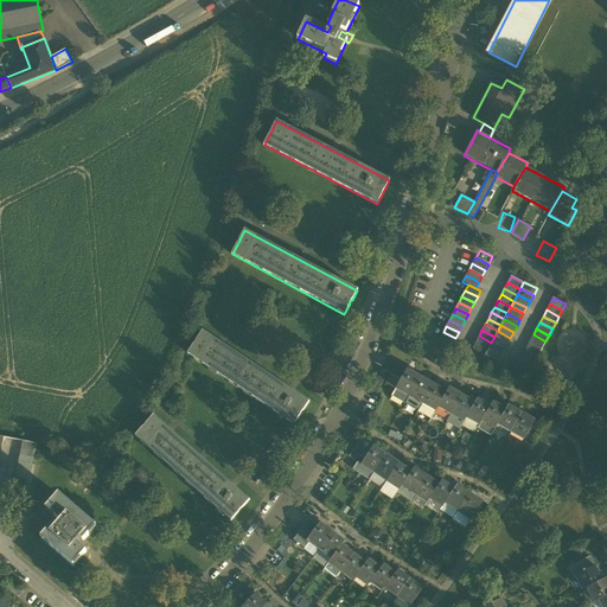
[(498,331),(494,337),(508,344),(510,338),(498,331)]
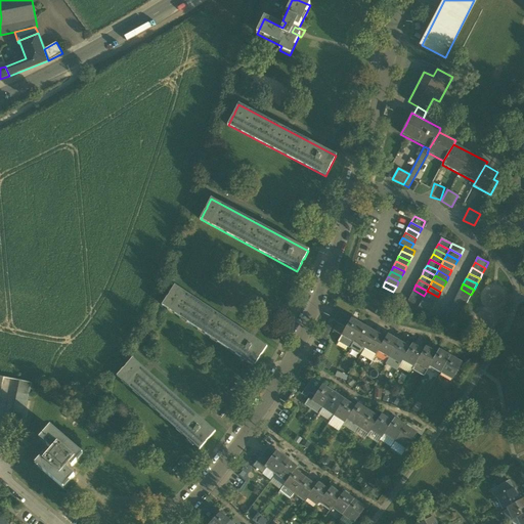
[(162,305),(254,366),(266,347),(175,287),(162,305)]
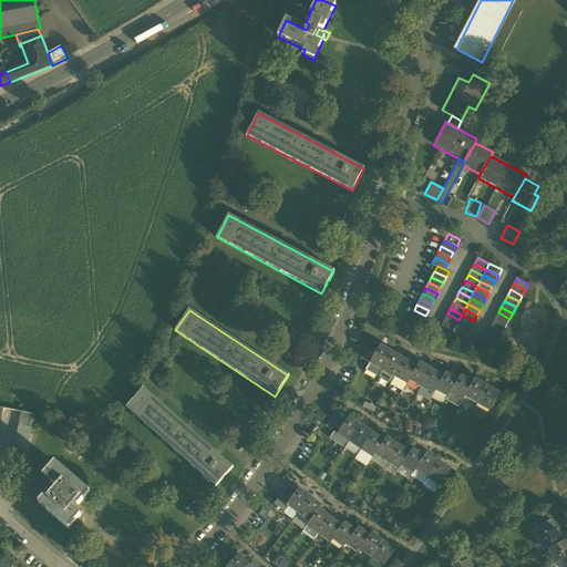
[(422,322),(425,316),(414,310),(411,316),(422,322)]
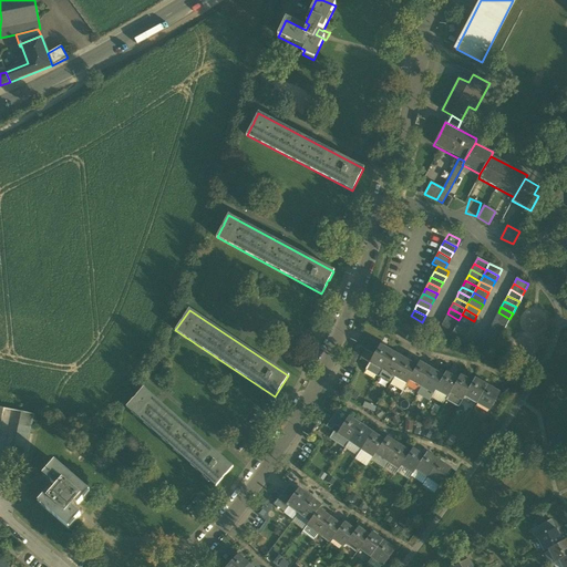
[(498,312),(495,318),(507,325),(509,319),(498,312)]
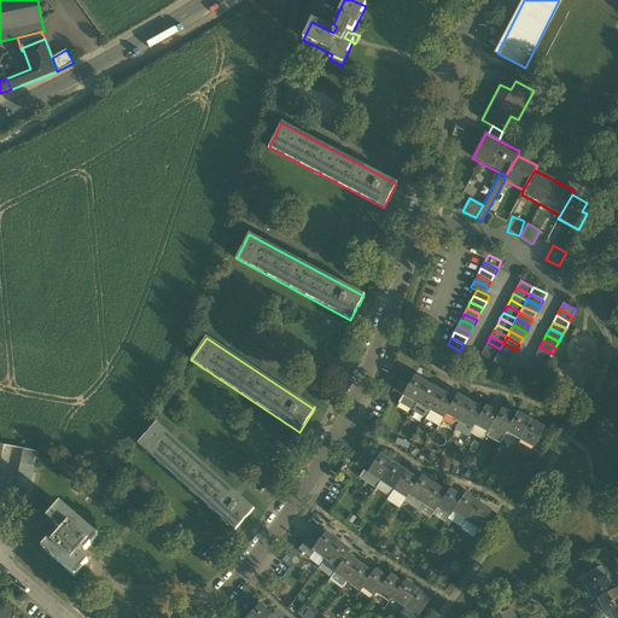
[(497,355),(500,349),(488,342),(484,348),(497,355)]
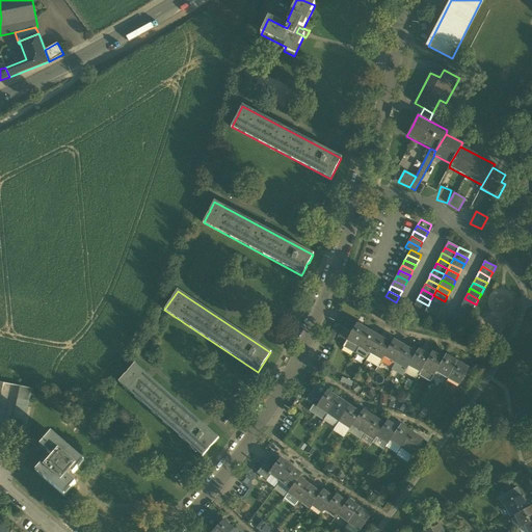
[(433,295),(430,300),(442,307),(445,301),(433,295)]
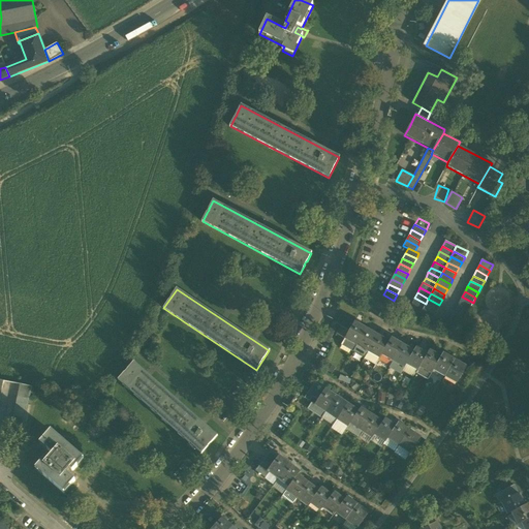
[(462,297),(459,302),(470,308),(473,303),(462,297)]
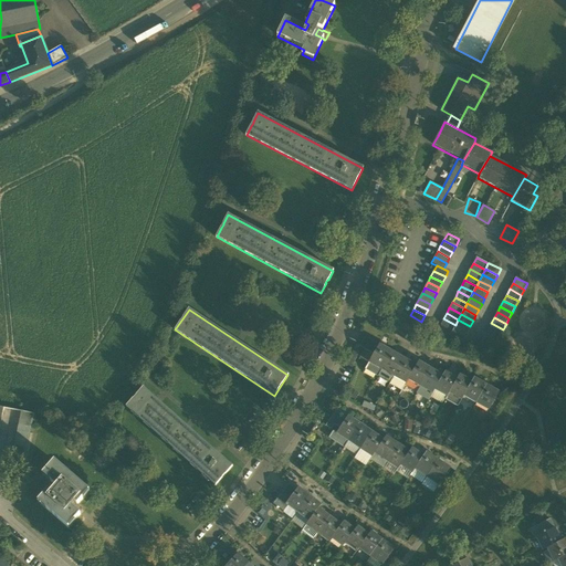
[(452,331),(456,325),(443,318),(440,324),(452,331)]
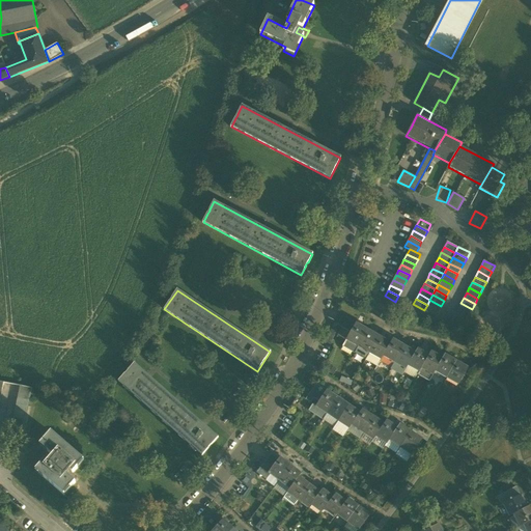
[(429,300),(427,305),(438,311),(441,306),(429,300)]
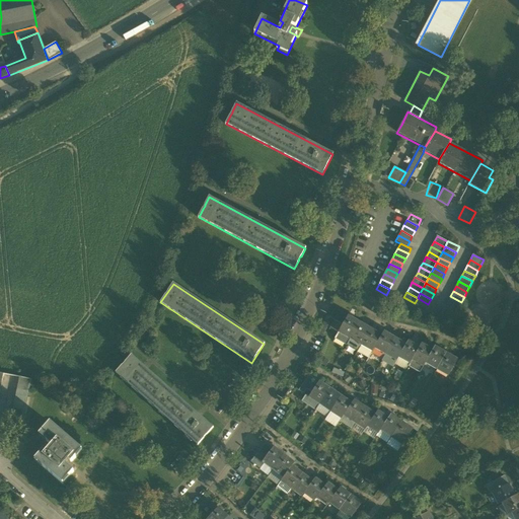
[(450,296),(448,301),(458,307),(461,302),(450,296)]
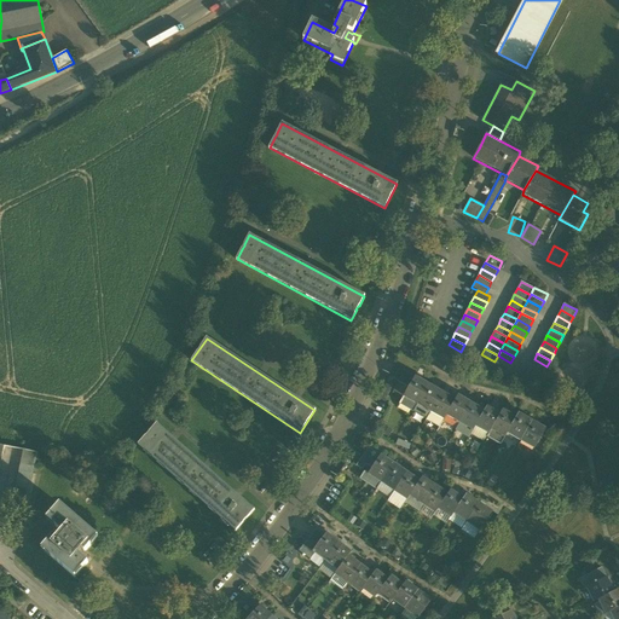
[(491,368),(495,362),(481,354),(479,362),(491,368)]
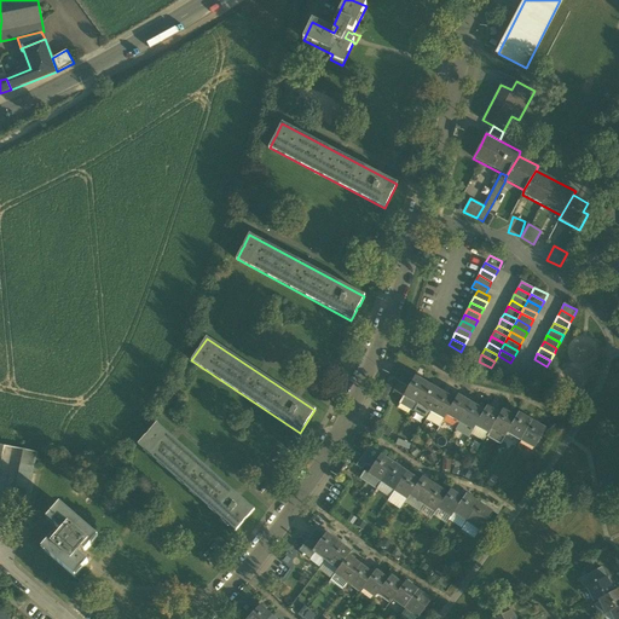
[(498,356),(495,362),(508,369),(510,363),(498,356)]
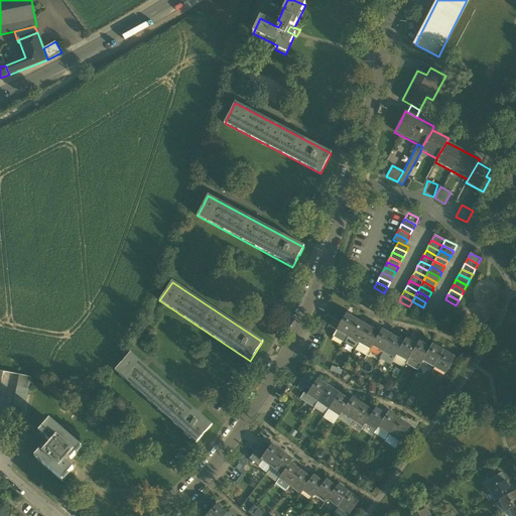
[(445,299),(442,304),(454,310),(456,305),(445,299)]
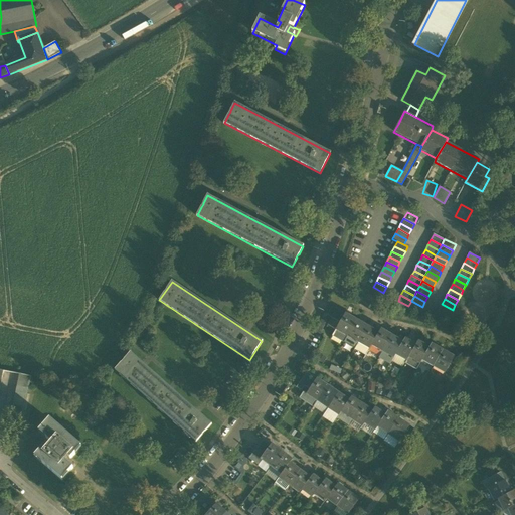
[(406,311),(408,306),(398,301),(395,306),(406,311)]
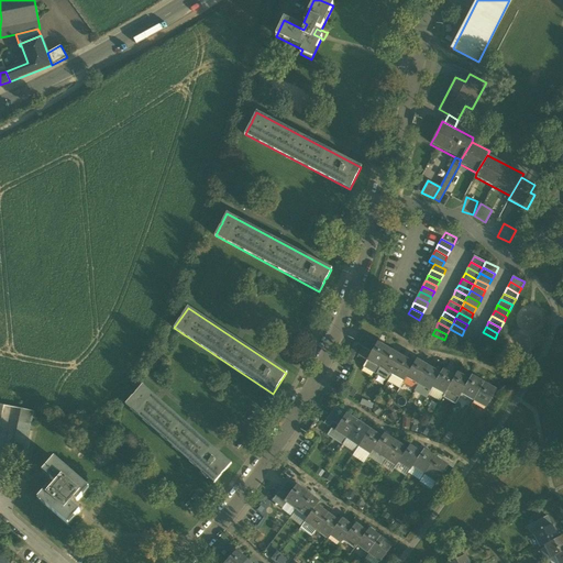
[(459,341),(462,335),(450,329),(446,334),(459,341)]
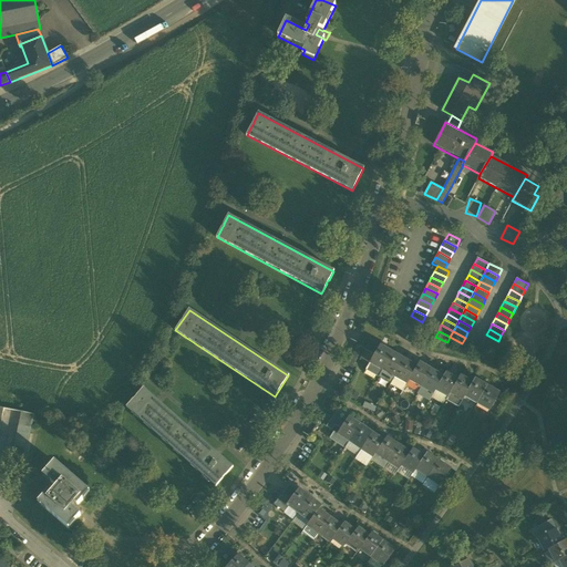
[(486,334),(484,340),(495,347),(498,341),(486,334)]
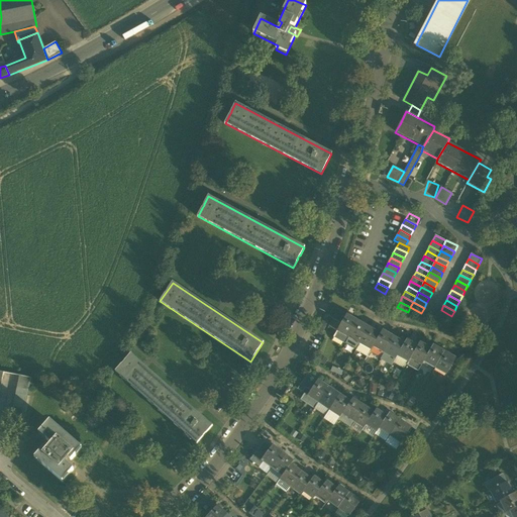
[(336,320),(341,323),(346,315),(346,314),(334,308),(329,317),(336,320)]
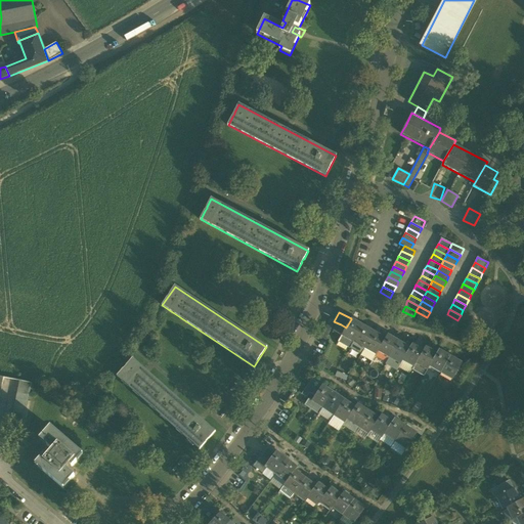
[(454,325),(457,320),(447,314),(444,320),(450,323),(454,325)]
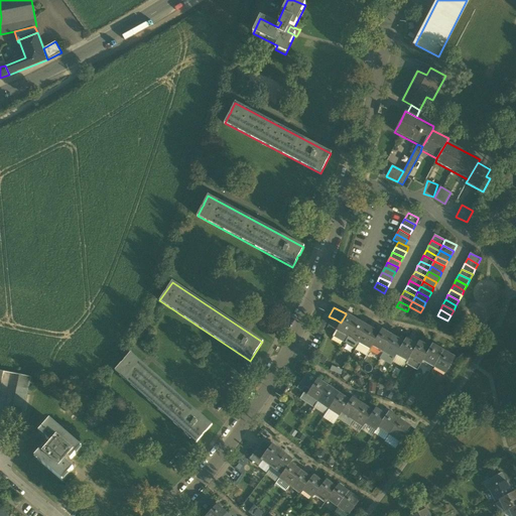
[(341,323),(337,331),(348,337),(357,320),(346,314),(341,323)]
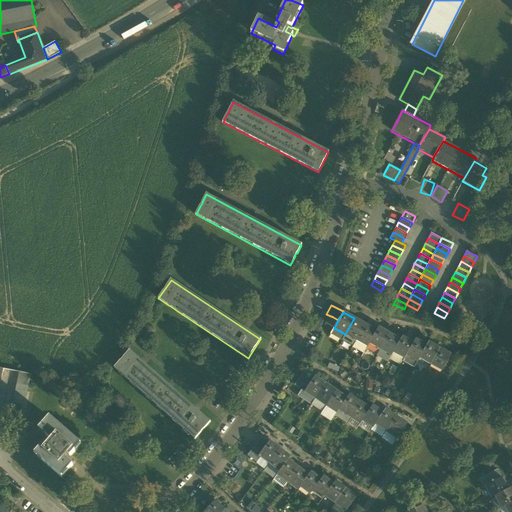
[(312,329),(317,332),(324,320),(319,317),(312,329)]
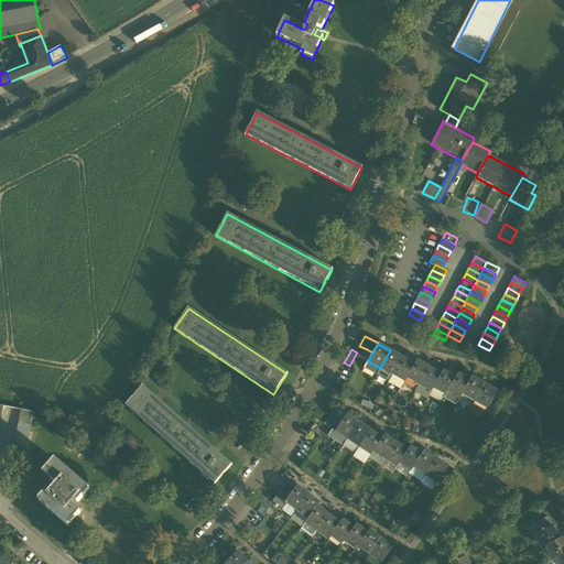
[(362,358),(368,361),(372,353),(367,349),(362,358)]
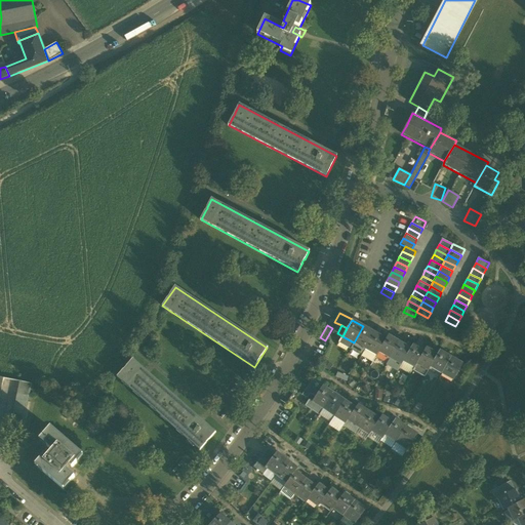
[(363,326),(354,342),(365,350),(374,332),(363,326)]
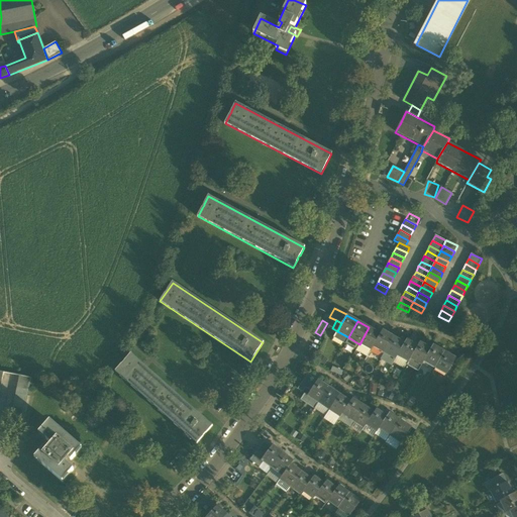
[(371,350),(373,346),(380,334),(369,327),(359,344),(371,350)]
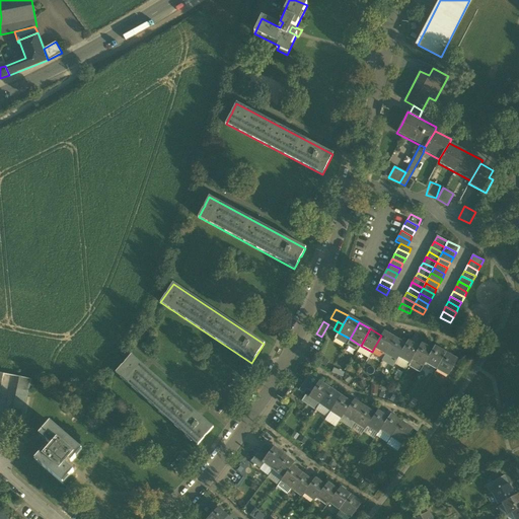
[(374,348),(385,355),(394,339),(383,331),(381,336),(374,348)]
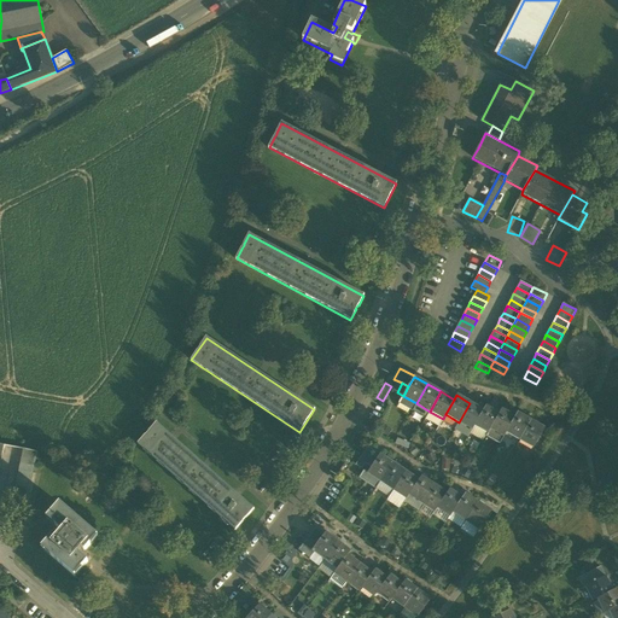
[(414,408),(417,403),(403,396),(398,403),(407,408),(408,404),(414,408)]
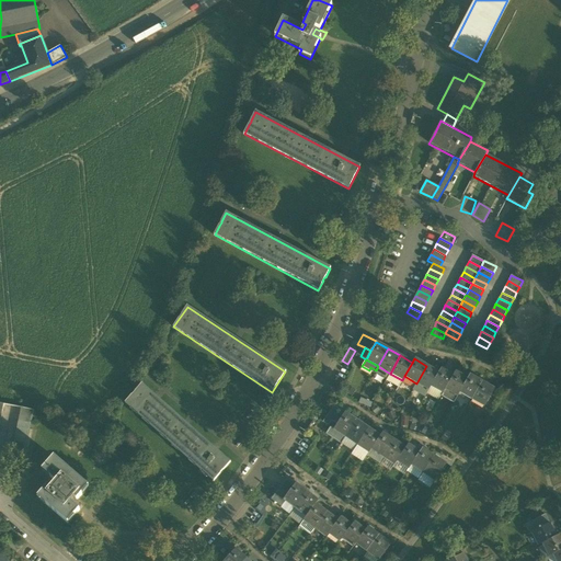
[(387,379),(390,374),(378,366),(376,370),(375,373),(387,380),(387,379)]
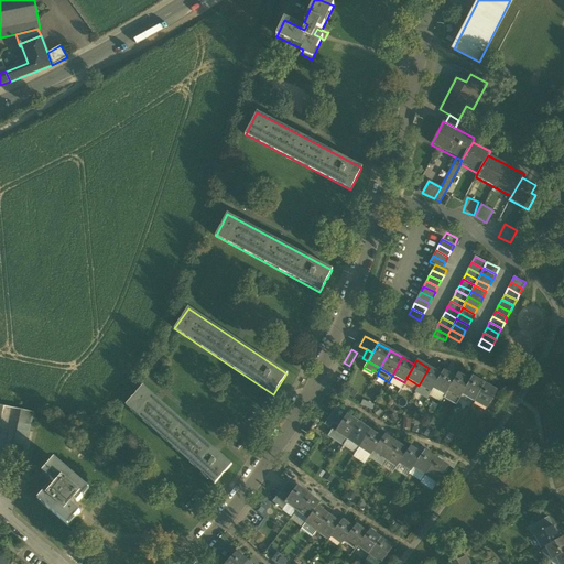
[(431,392),(433,389),(442,375),(429,368),(419,386),(431,392)]
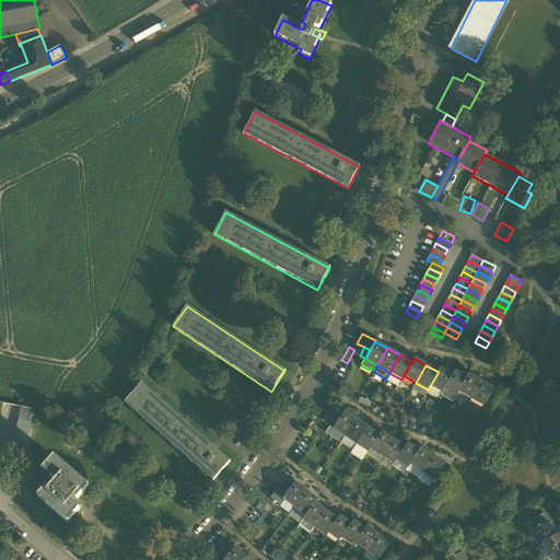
[(442,393),(444,388),(453,375),(441,368),(439,372),(430,386),(442,393)]
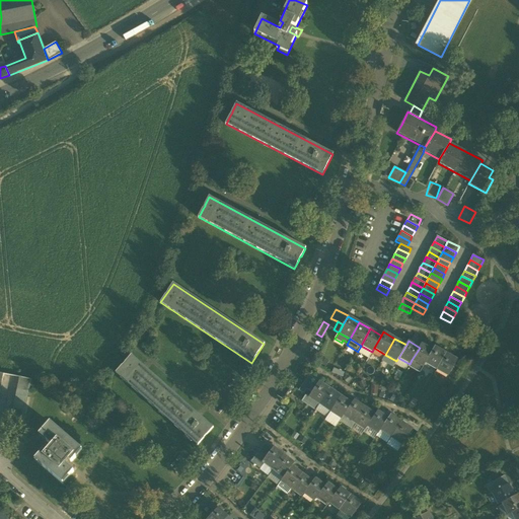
[(424,367),(425,363),(433,351),(422,344),(420,348),(412,360),(424,367)]
